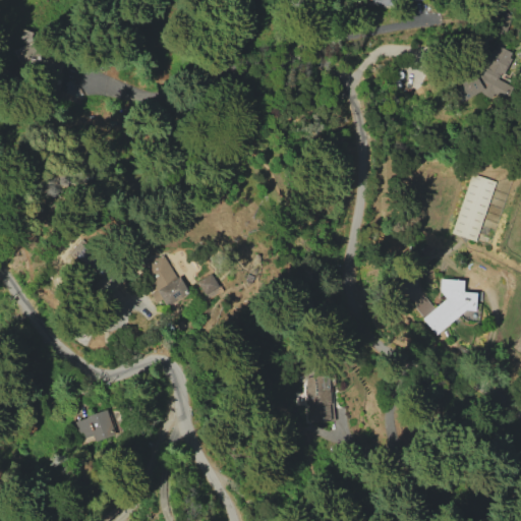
[(512,84),(477,73),(473,84),(461,80),(458,90),(505,106),(512,84)]
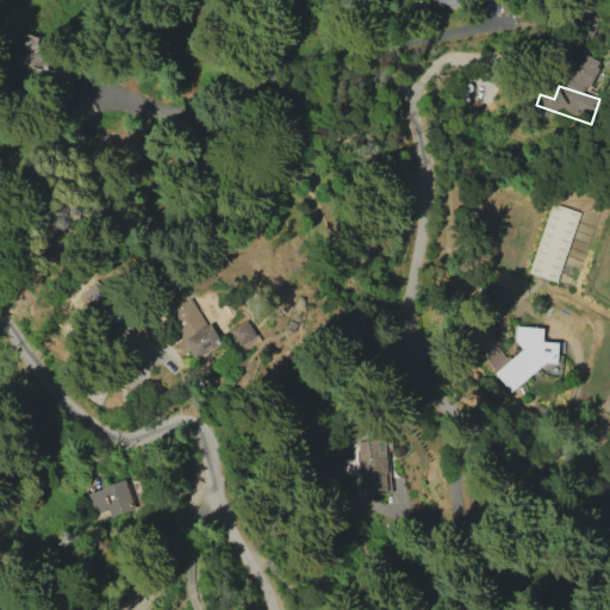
[(528,275),(558,282),(574,211),(546,204),(528,275)]
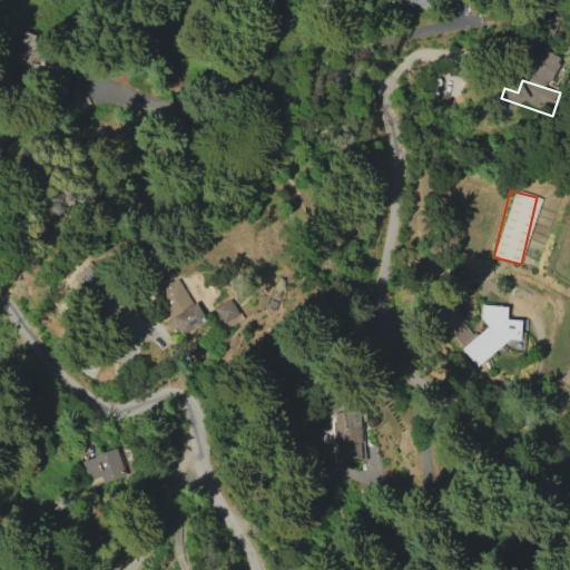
[(183,340),(207,324),(183,283),(158,297),(183,340)]
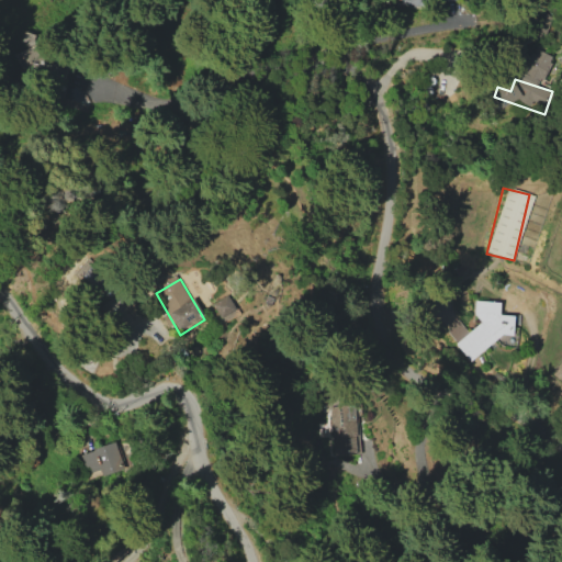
[(237,312),(228,295),(211,305),(221,322),(237,312)]
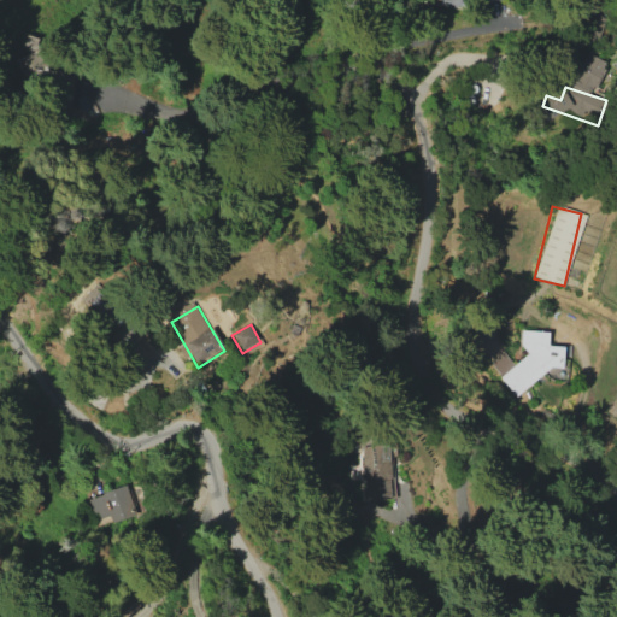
[(562,369),(564,347),(547,346),(548,333),(519,329),(518,345),(526,354),(498,376),(512,397),(551,368),(562,369)]
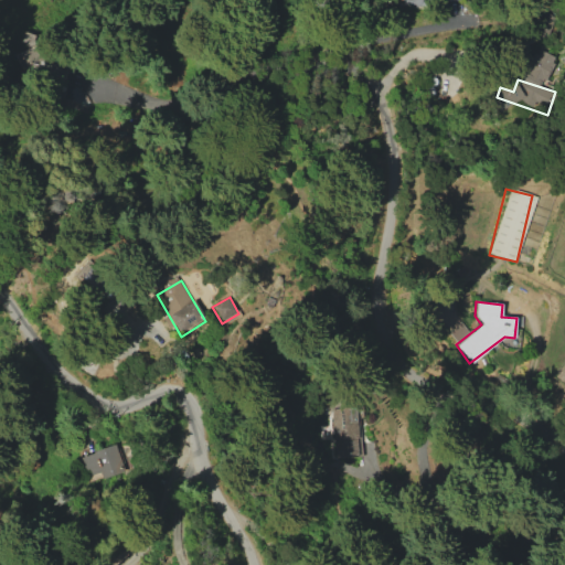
[(116,445),(123,471),(130,470),(123,444),(116,445)]
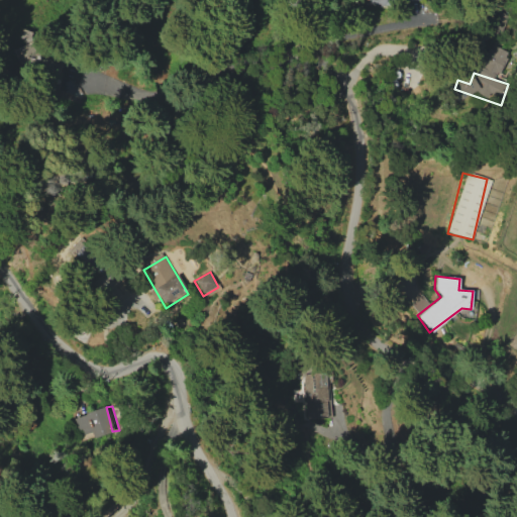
[(80,441),(111,432),(105,408),(74,417),(80,441)]
